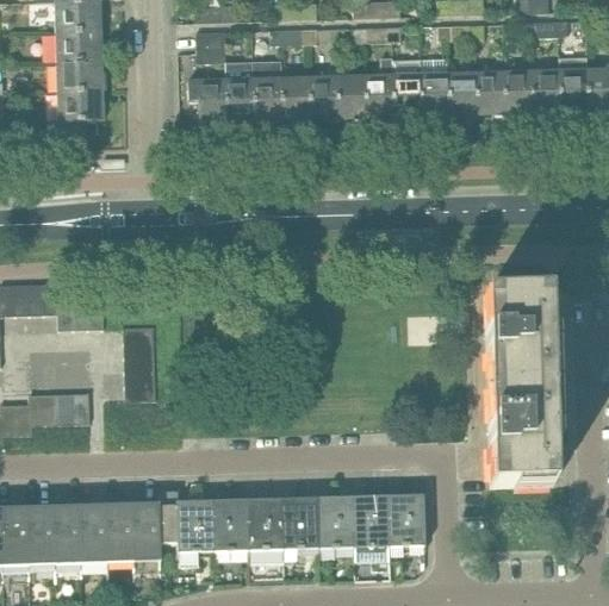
[(56,31),(100,30),(99,0),(55,1),(56,31)]
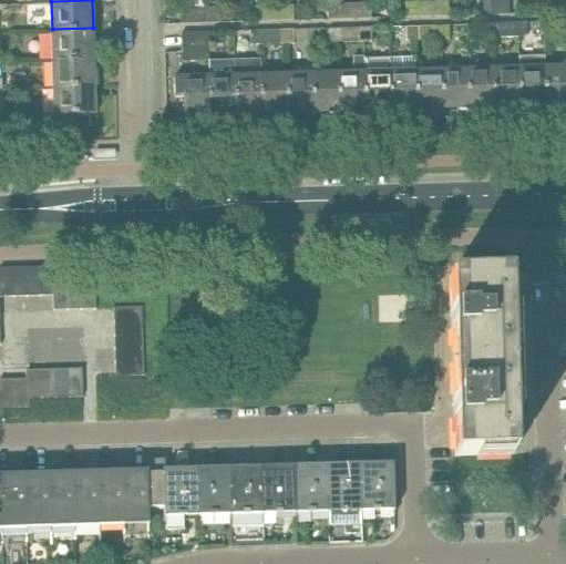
[(407,0),(407,14),(420,14),(419,0),(407,0)]
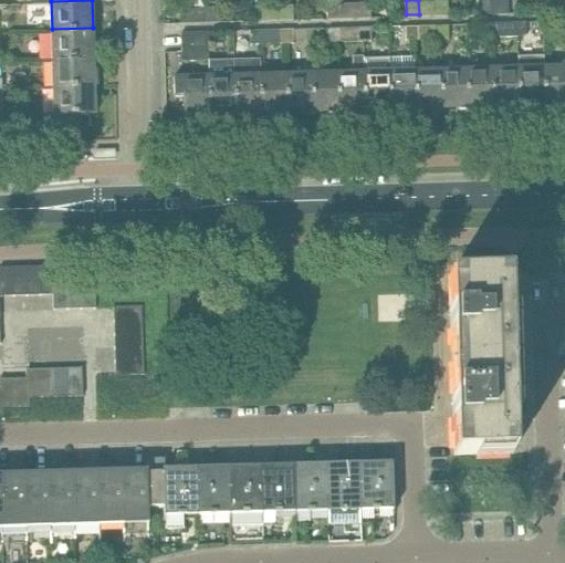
[(418,0),(419,14),(432,14),(431,0),(418,0)]
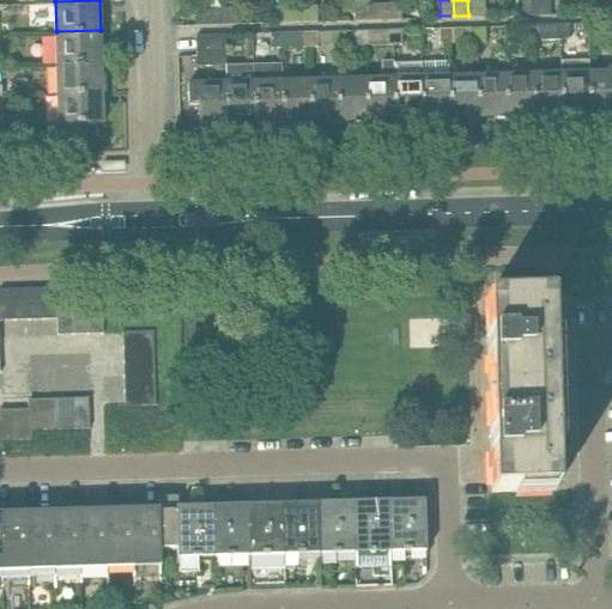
[(472,0),(473,16),(486,14),(486,0),(472,0)]
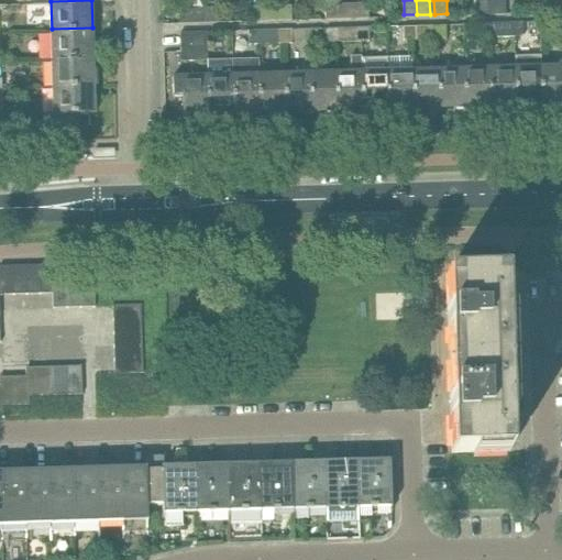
[(481,0),(481,12),(494,12),(494,0),(481,0)]
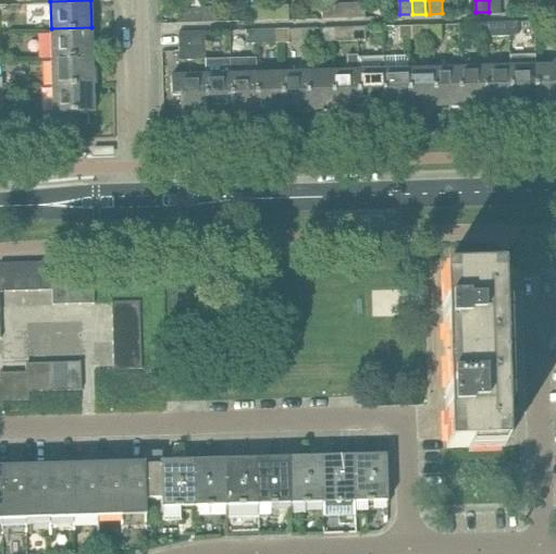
[(489,0),(489,12),(502,12),(501,0),(489,0)]
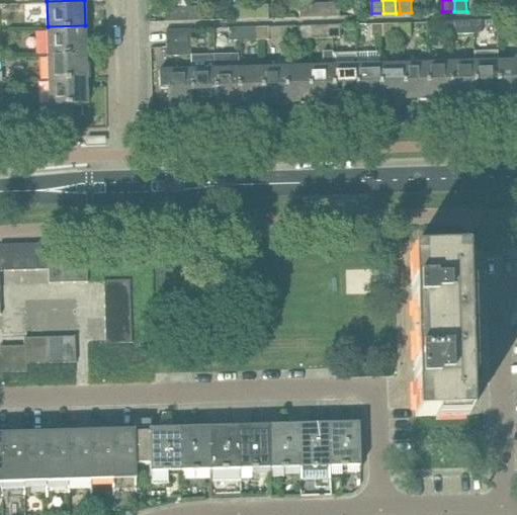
[(308,1),(300,2),(300,15),(313,15),(312,1),(308,1)]
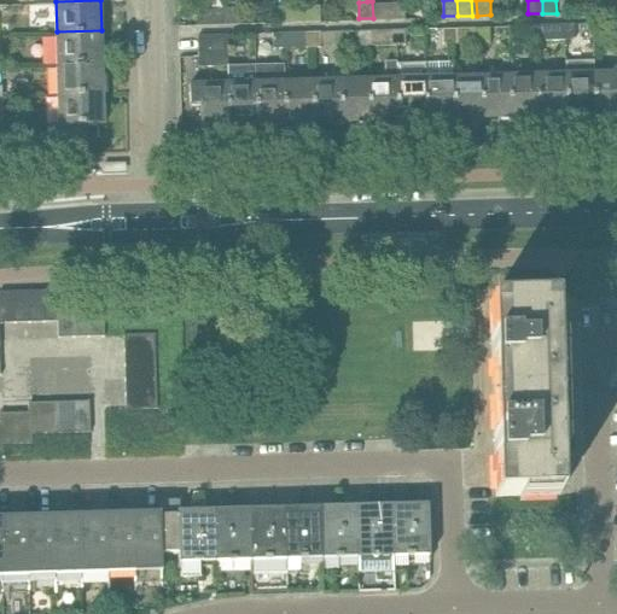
[(386,1),(372,1),(373,18),(386,18),(386,1)]
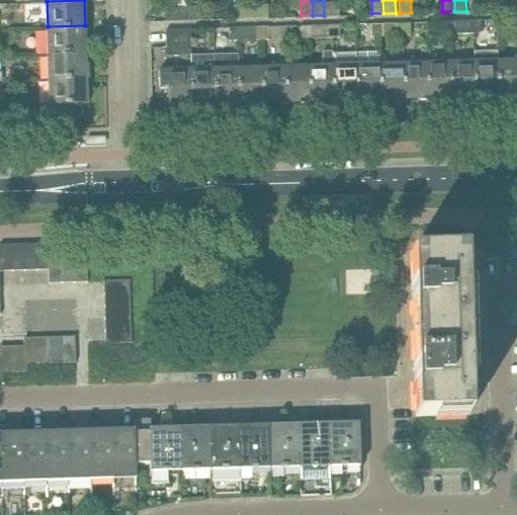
[(331,1),(328,1),(328,14),(340,14),(340,1),(331,1)]
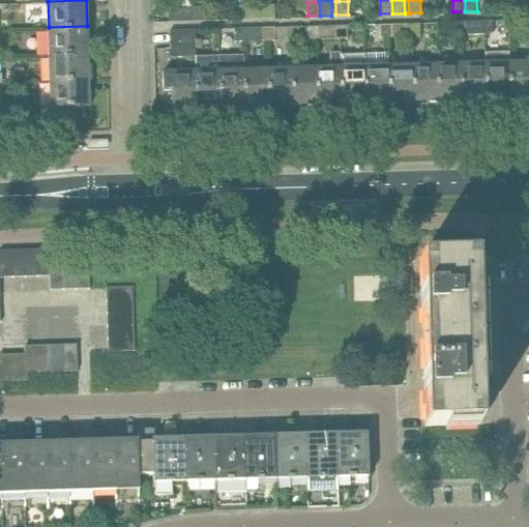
[(242,3),(234,4),(234,18),(246,18),(245,3),(242,3)]
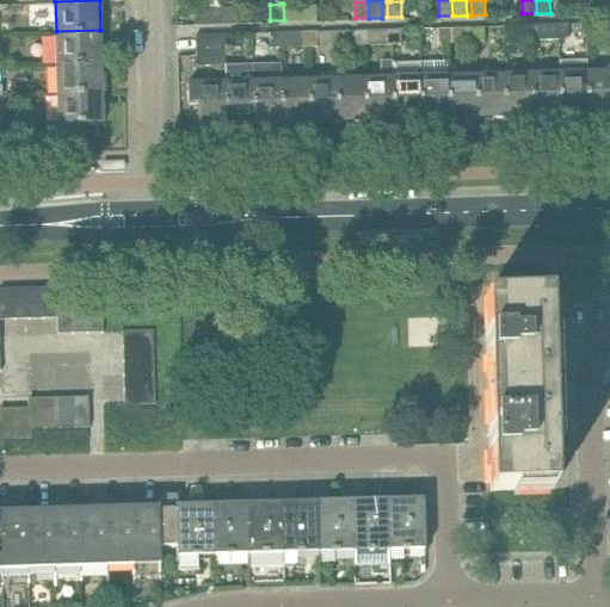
[(297,4),(283,4),(284,20),(299,20),(297,4)]
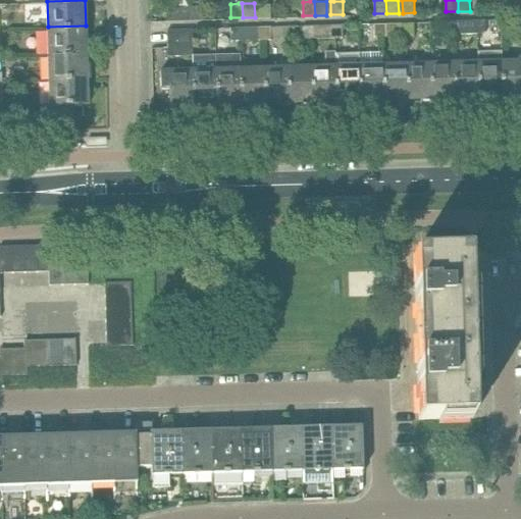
[(262,3),(258,3),(258,17),(271,16),(271,3),(262,3)]
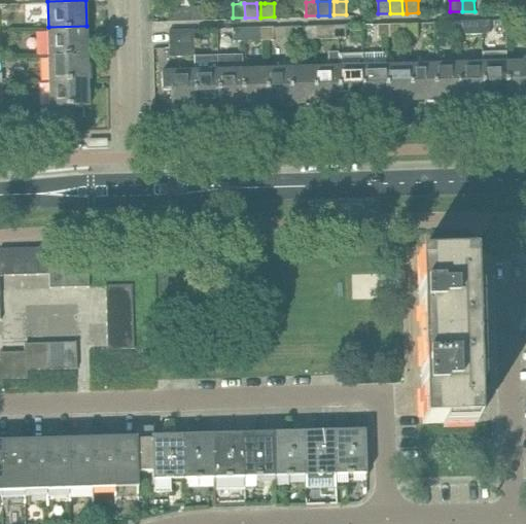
[(193,5),(193,19),(205,19),(205,4),(193,5)]
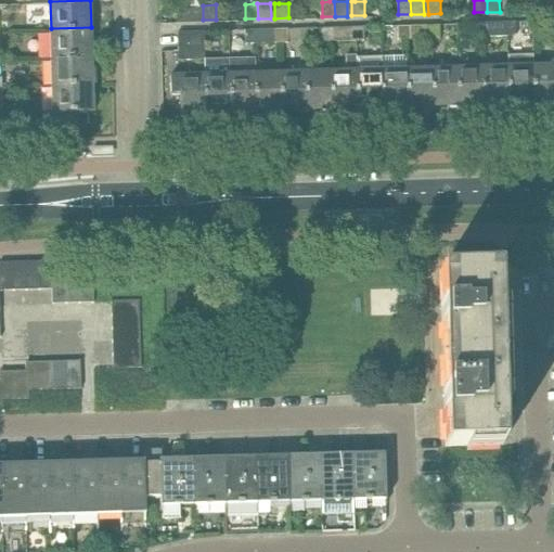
[(203,5),(177,5),(178,8),(178,21),(203,20),(203,5)]
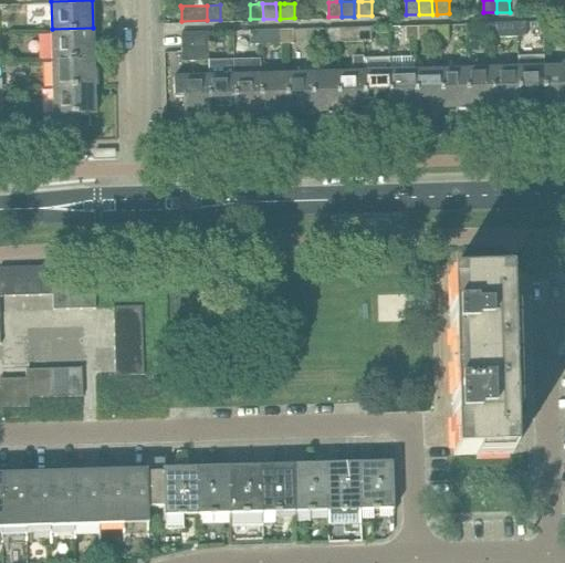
[(501,34),(514,34),(513,20),(500,21),(501,34)]
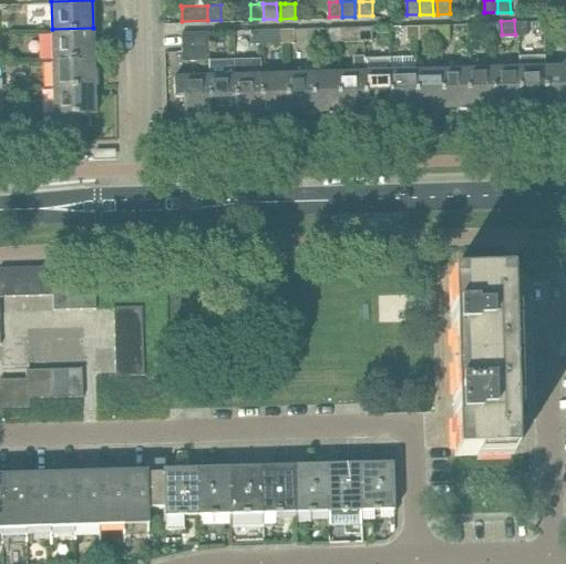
[(527,34),(527,20),(514,20),(515,34),(527,34)]
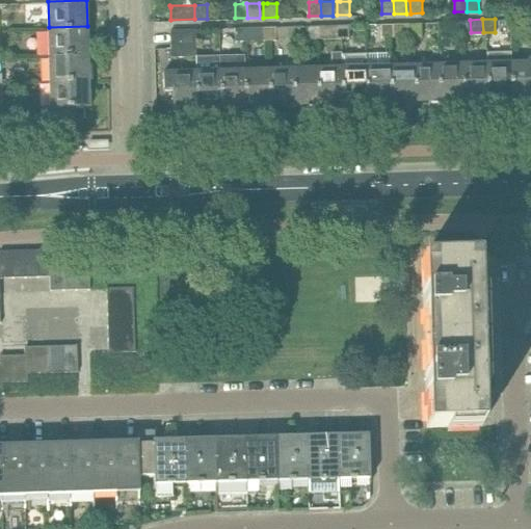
[(467,32),(466,20),(454,20),(454,33),(467,32)]
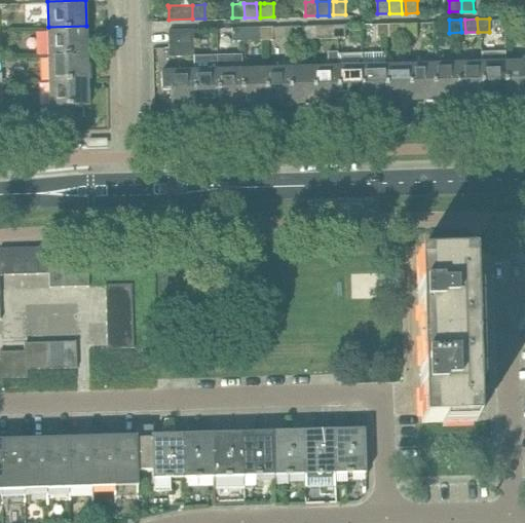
[(394,34),(405,34),(405,21),(392,22),(394,34)]
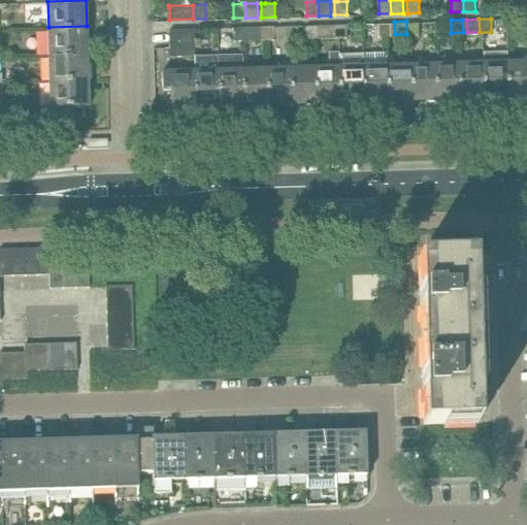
[(419,21),(406,21),(406,34),(419,34),(419,21)]
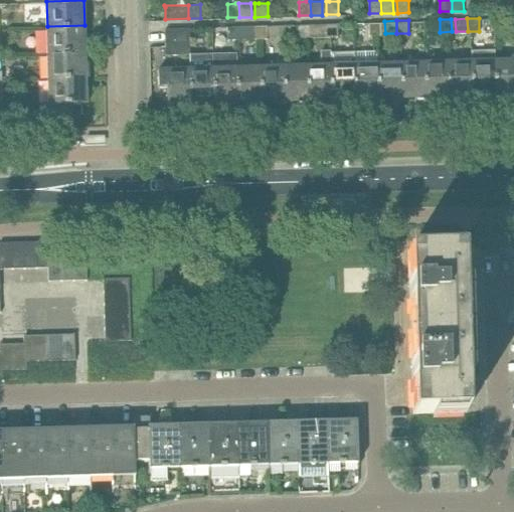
[(381,34),(380,21),(368,21),(369,34),(381,34)]
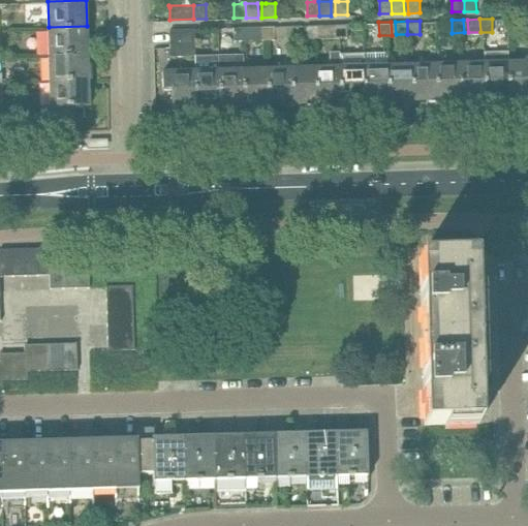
[(323,36),(335,36),(335,23),(322,24),(323,36)]
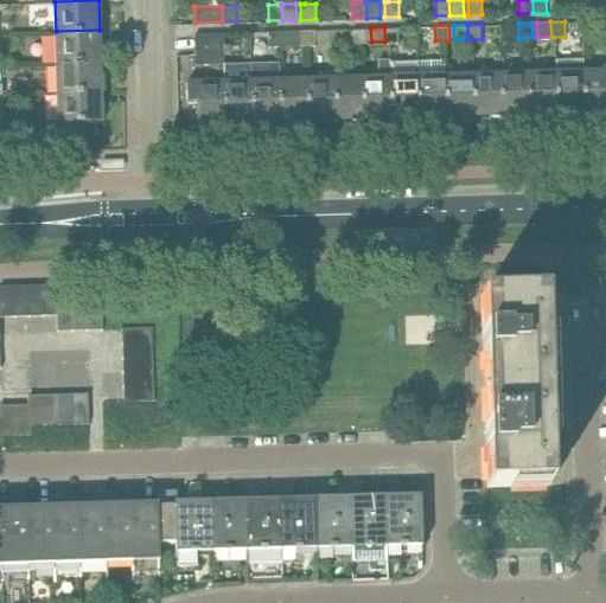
[(399,26),(384,26),(384,42),(399,42),(399,26)]
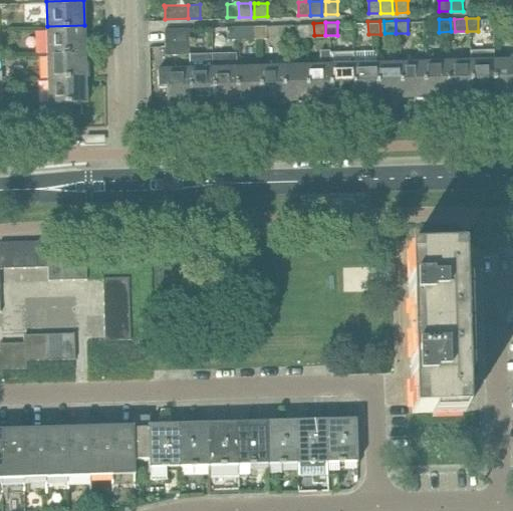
[(310,36),(309,23),(298,23),(298,36),(310,36)]
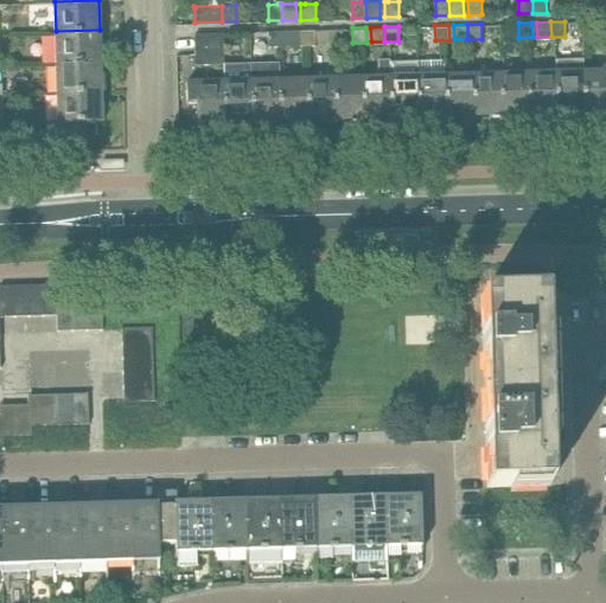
[(288,45),(301,44),(301,29),(287,30),(288,45)]
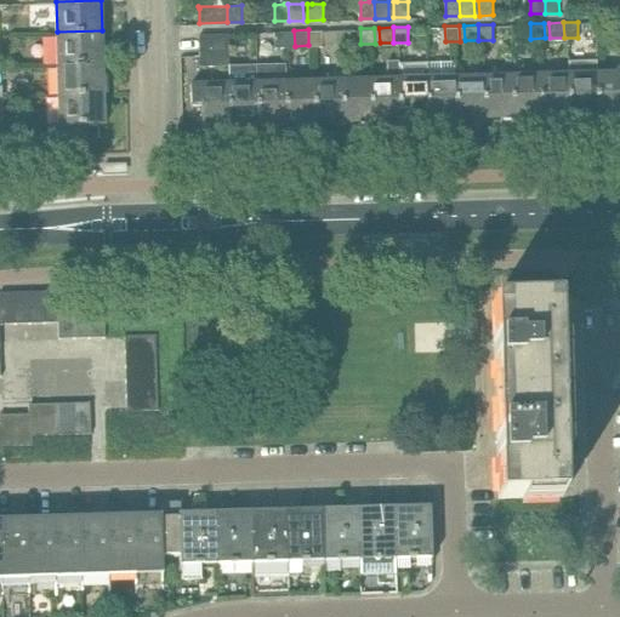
[(323,45),(323,29),(308,29),(308,45),(323,45)]
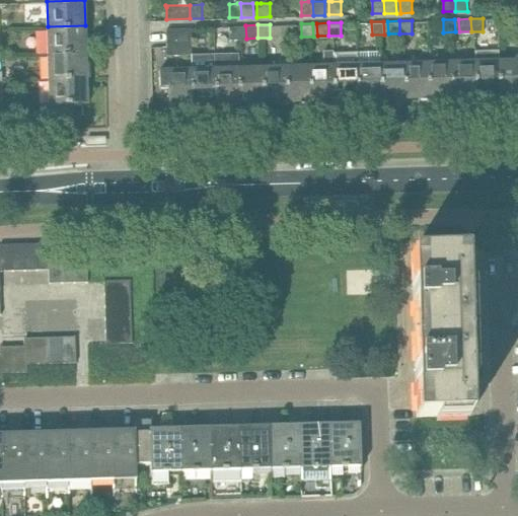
[(49,52),(86,51),(85,25),(48,26),(49,52)]
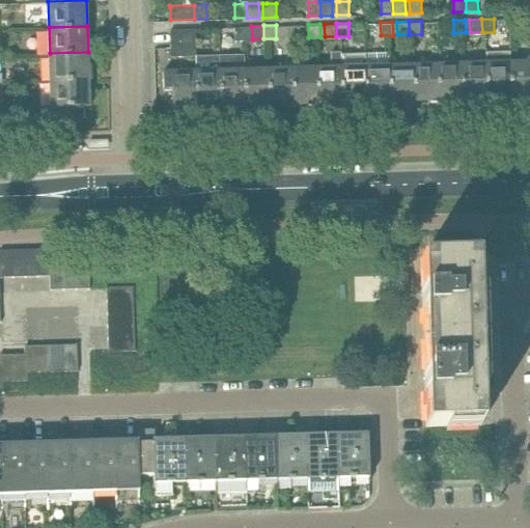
[(247,26),(234,26),(235,39),(248,39),(247,26)]
